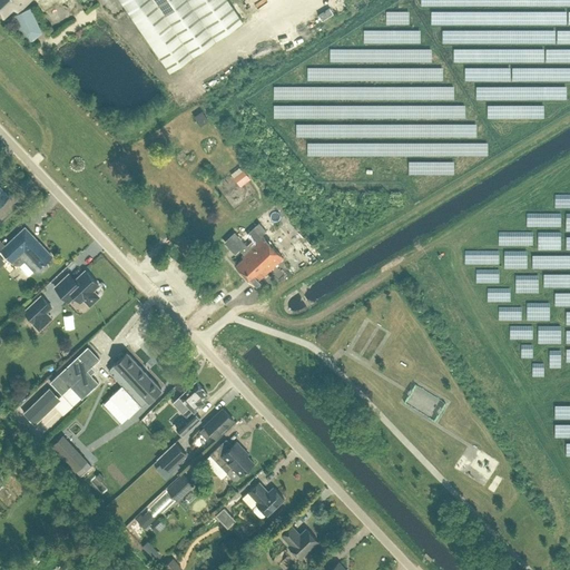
[(0,0),(0,10),(3,15),(13,6),(18,10),(29,0),(0,0)]
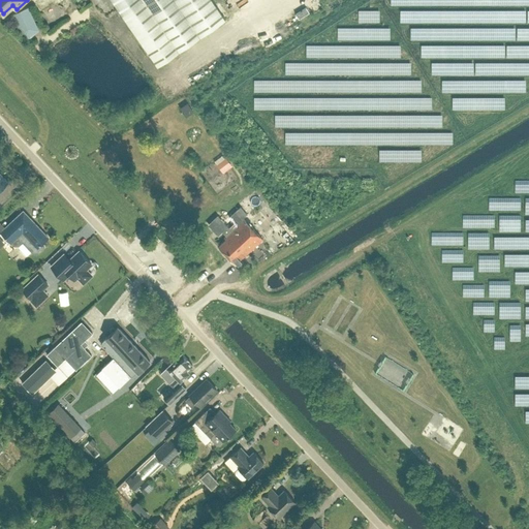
[(113,0),(159,65),(224,21),(210,0),(113,0)]
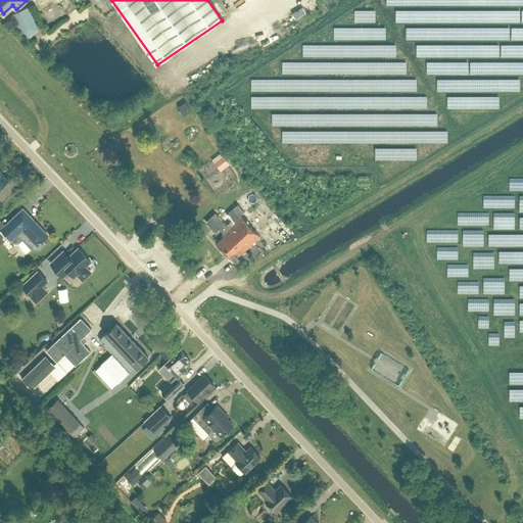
[(29,6),(12,13),(21,34),(26,37),(31,36),(39,29),(29,6)]
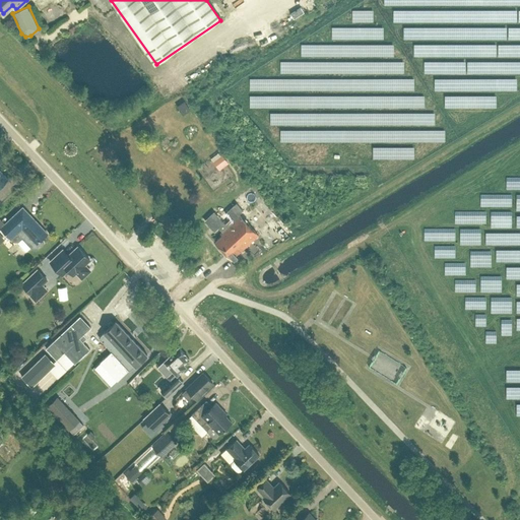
[(225,163),(221,156),(217,159),(221,166),(225,163)]
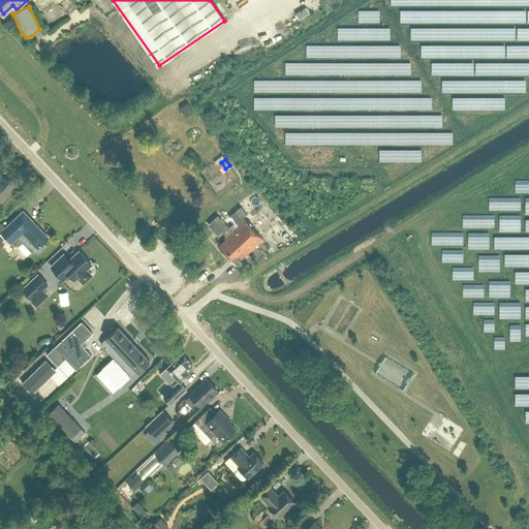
[(218,215),(209,224),(218,235),(222,231),(226,236),(224,238),(225,239),(218,245),(236,263),(238,262),(241,259),(262,239),(243,217),(247,214),(241,206),(229,216),(229,217),(224,221),(218,215)]
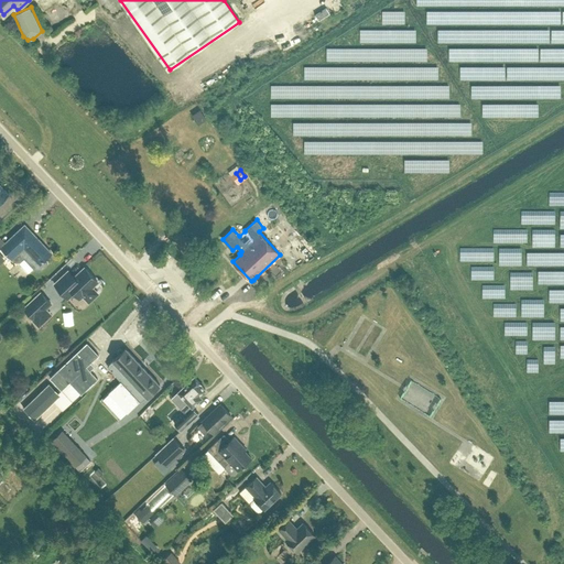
[(40,270),(41,270),(47,263),(44,260),(51,252),(32,232),(31,234),(23,225),(1,247),(11,258),(18,251),(34,269),(35,270),(36,270),(38,271),(39,270),(40,270)]
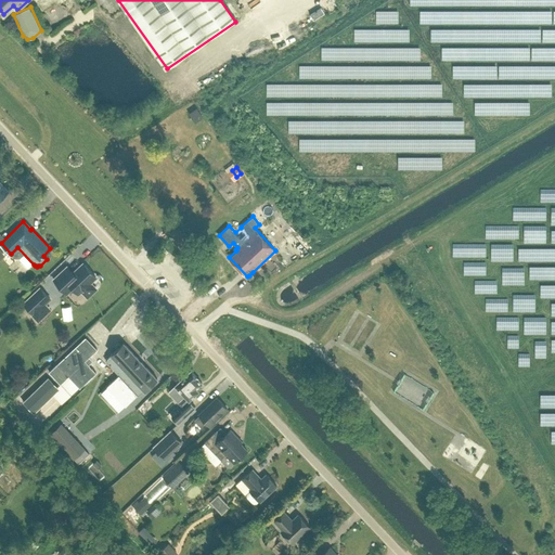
[(82,263),(73,273),(66,267),(63,269),(53,279),(62,289),(66,293),(73,286),(78,293),(80,291),(87,297),(95,288),(89,282),(95,276),(82,263)]
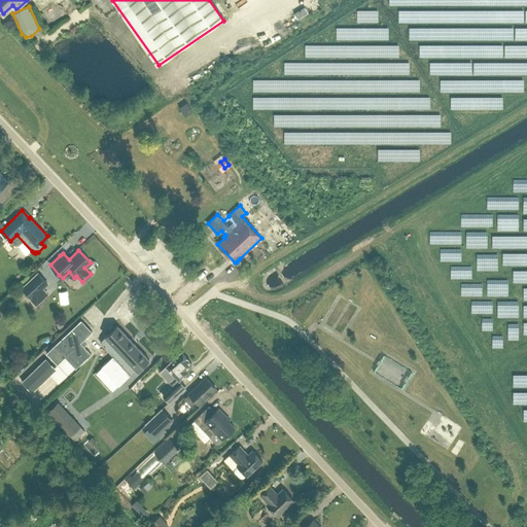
[(22,287),(31,297),(30,297),(36,305),(48,294),(43,288),(48,283),(38,272),(22,287)]
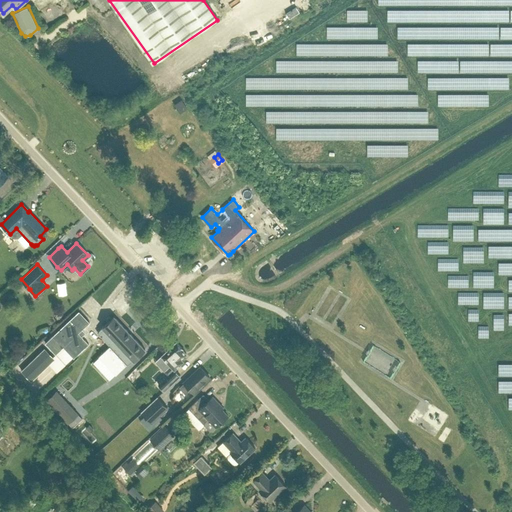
[(83,334),(83,330),(82,329),(89,322),(79,311),(45,342),(56,353),(63,346),(74,358),(89,343),(82,336),(83,334)]
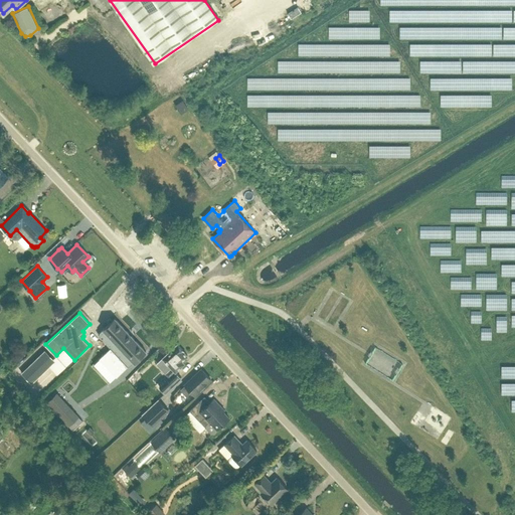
[(99,334),(111,347),(99,357),(116,376),(128,365),(129,366),(134,361),(146,350),(115,317),(103,328),(100,331),(101,332),(99,334)]
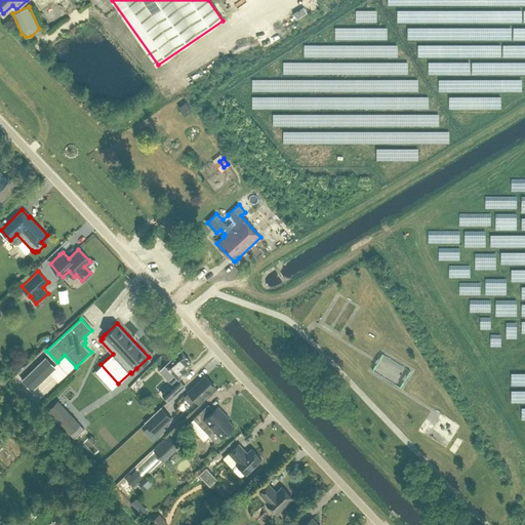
[(165,364),(172,372),(171,373),(172,375),(168,379),(171,384),(161,393),(167,400),(184,385),(177,377),(187,369),(185,367),(191,361),(186,357),(187,356),(180,350),(165,364)]
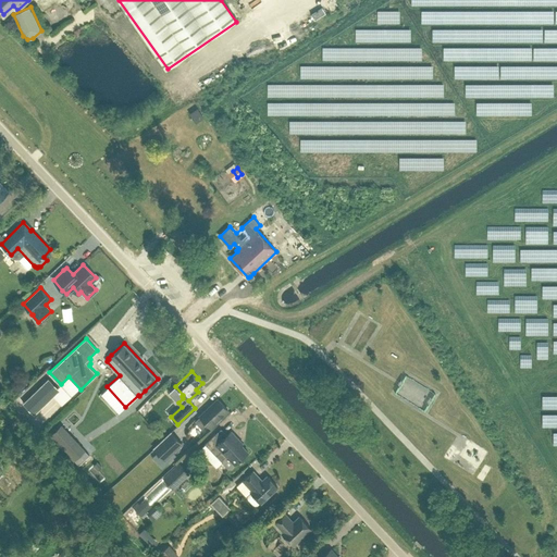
[(23,403),(34,413),(51,397),(49,396),(58,387),(49,378),(23,403)]
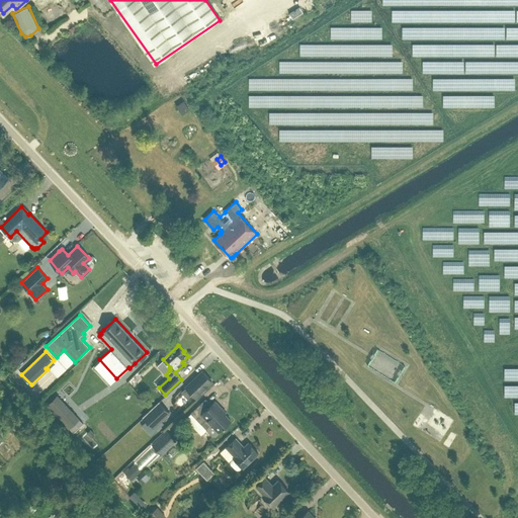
[(186,387),(181,392),(187,399),(192,394),(195,397),(211,380),(202,371),(186,387)]
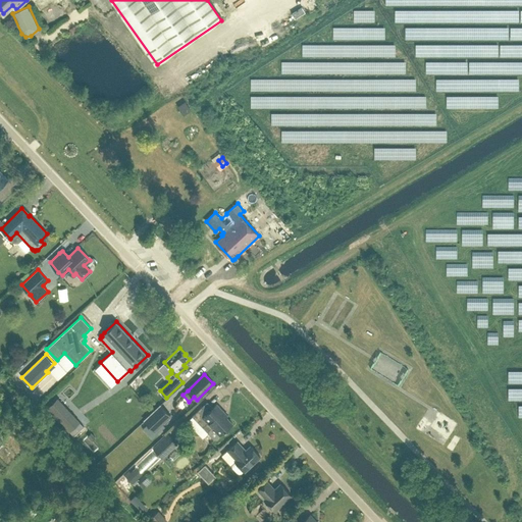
[(232,423),(221,412),(222,411),(216,404),(208,412),(202,406),(192,416),(203,427),(208,422),(212,426),(208,430),(208,433),(214,439),(217,439),(221,435),(220,434),(224,430),(225,430),(226,429),(232,423)]
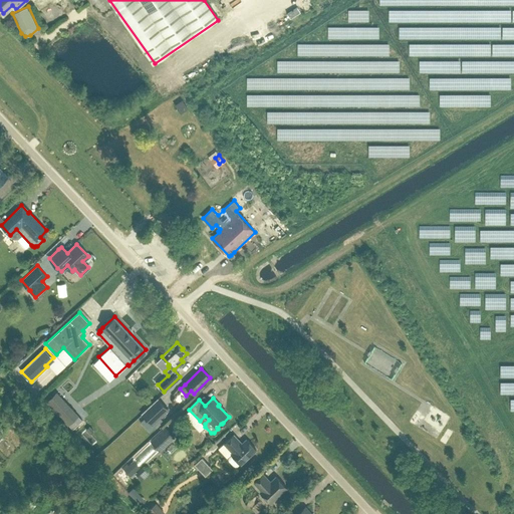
[(152,425),(169,410),(159,399),(142,414),(152,425)]
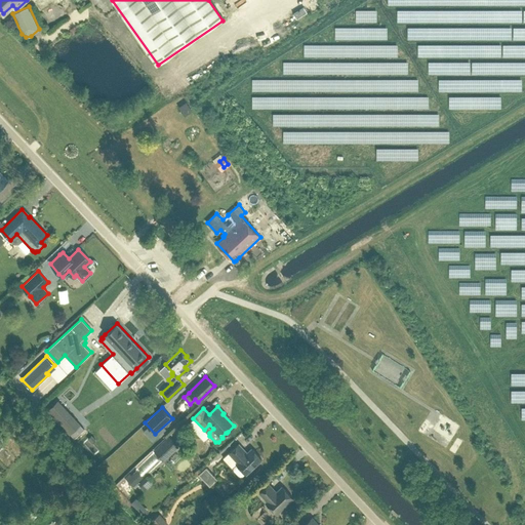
[(71,413),(61,422),(70,433),(80,423),(71,413)]
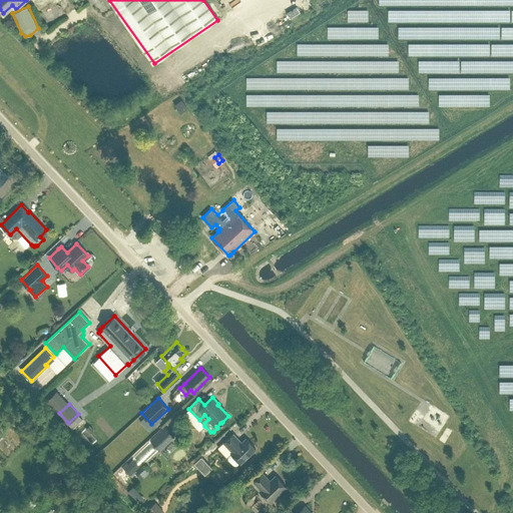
[(164,426),(149,440),(159,450),(174,436),(164,426)]
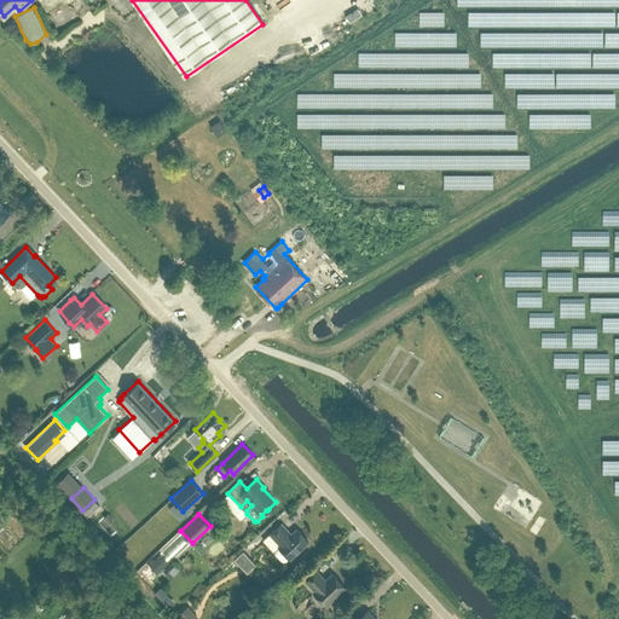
[(289,557),(290,559),(308,542),(296,528),(291,534),(281,524),(270,533),(279,544),(278,547),(279,547),(276,550),(276,554),(282,561),(285,561),(289,557)]
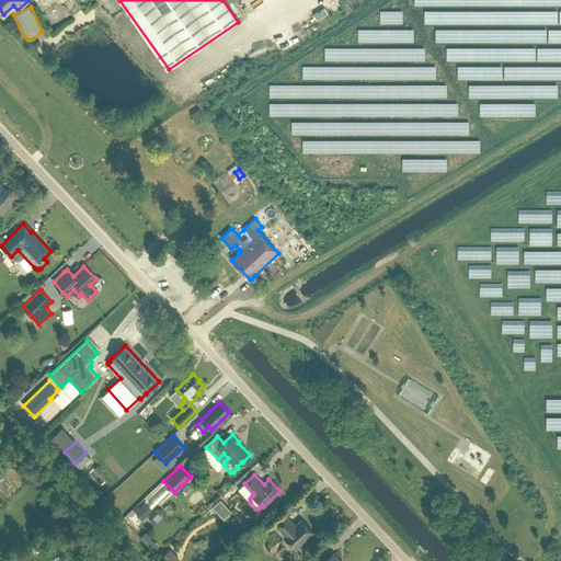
[(225,503),(220,499),(212,506),(216,511),(225,503)]
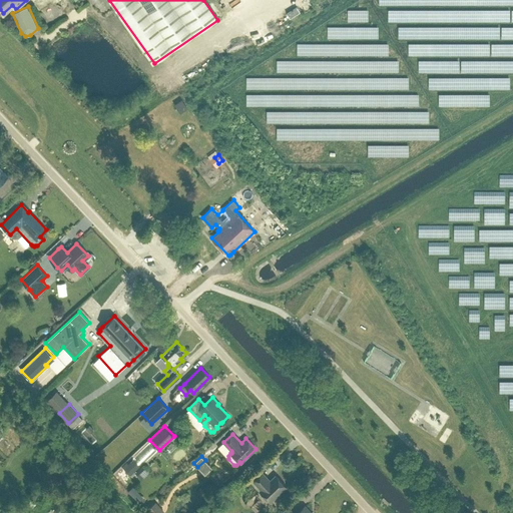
[(286,487),(276,475),(270,480),(263,472),(253,481),(261,489),(260,490),(270,502),(286,487)]
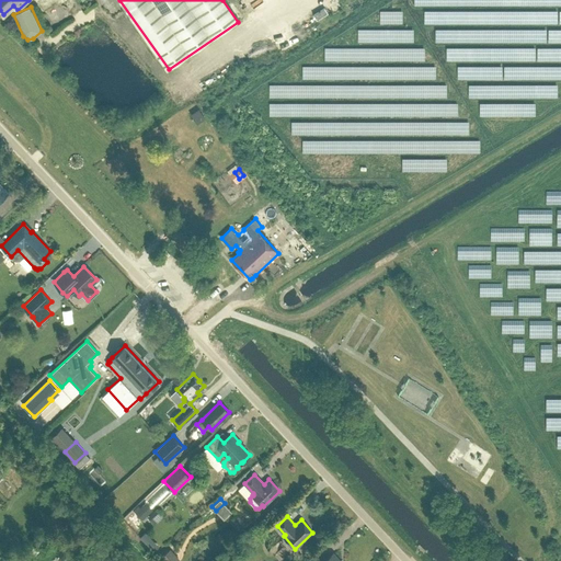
[(170,549),(162,557),(167,560),(178,560),(180,559),(170,549)]
